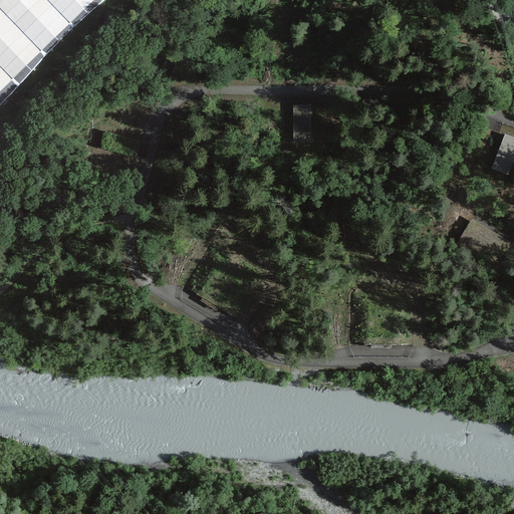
[(0,0),(0,90),(92,0),(0,0)]
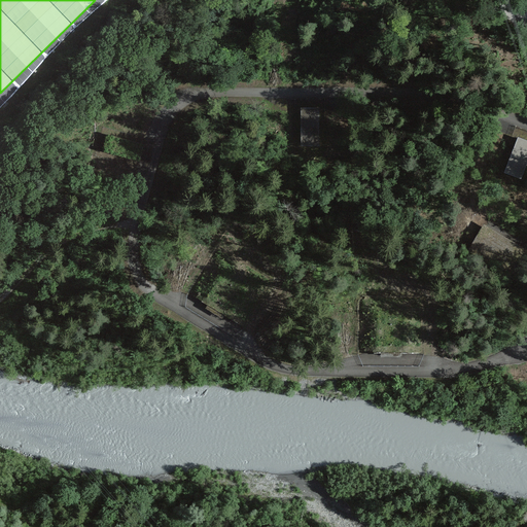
[(318,112),(302,112),(302,145),(318,145),(318,112)]
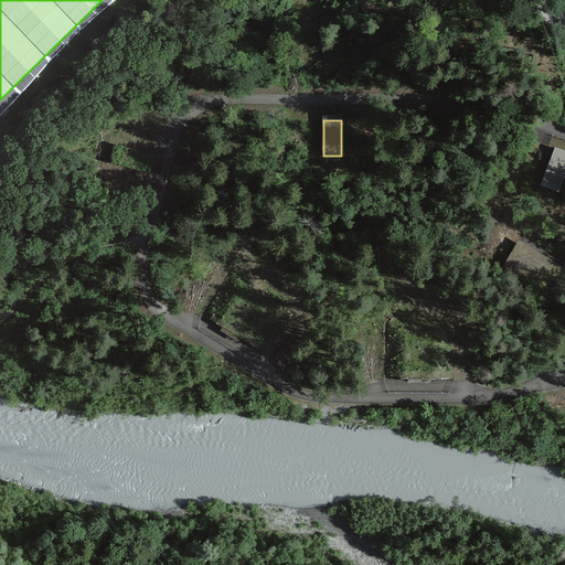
[(564,173),(564,155),(554,150),(541,184),(558,191),(564,173)]
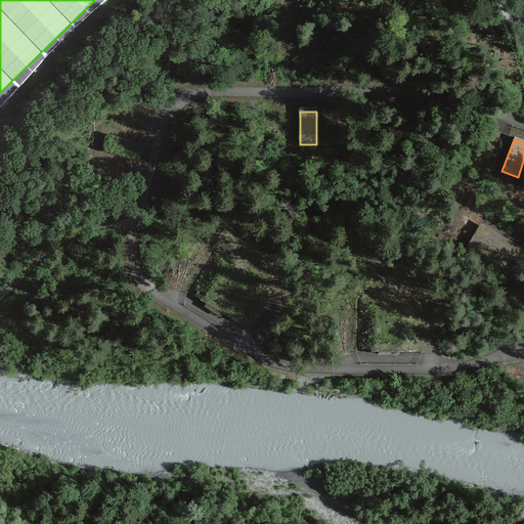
[(523,254),(523,252),(479,225),(466,249),(511,276),(523,254)]
